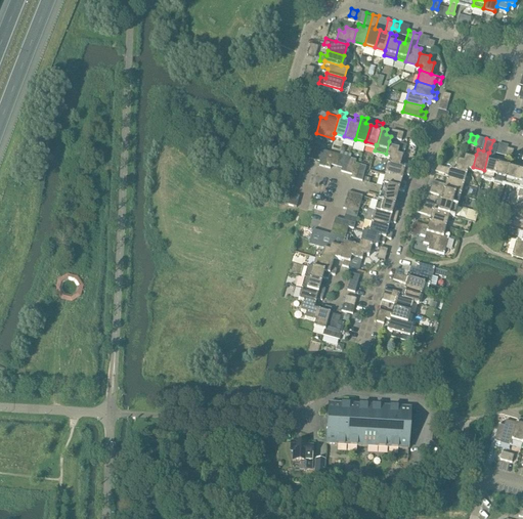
[(389,141),(386,154),(390,155),(389,159),(401,163),(404,152),(398,149),(400,144),(389,141)]
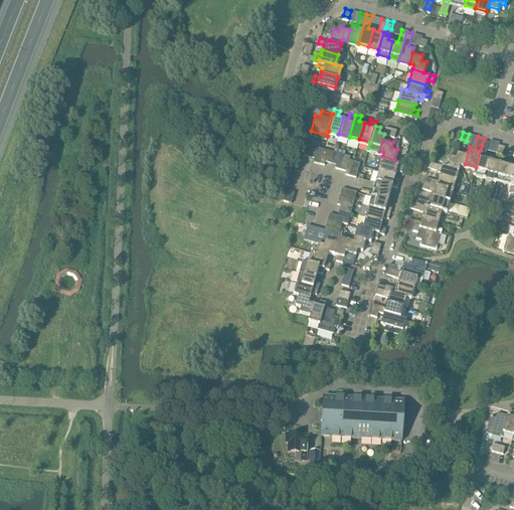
[(309,154),(313,142),(308,141),(305,152),(309,154)]
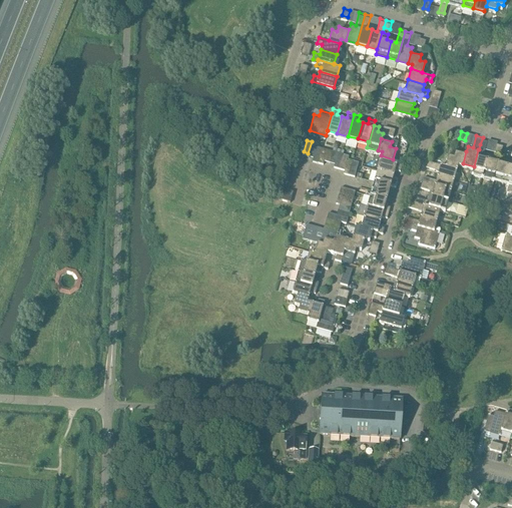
[(312,141),(308,153),(314,154),(317,143),(312,141)]
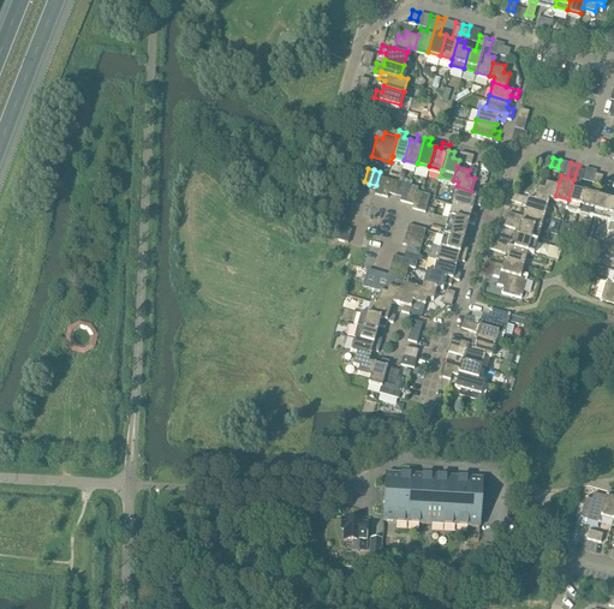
[(601,180),(603,172),(596,169),(594,179),(601,180)]
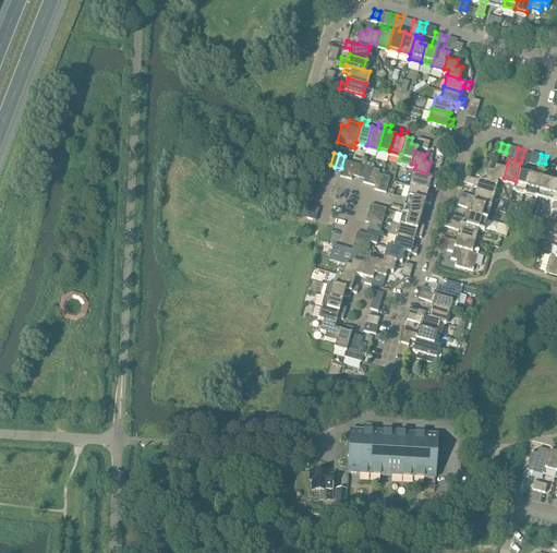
[(344,156),(341,168),(340,172),(346,173),(351,157),(344,156)]
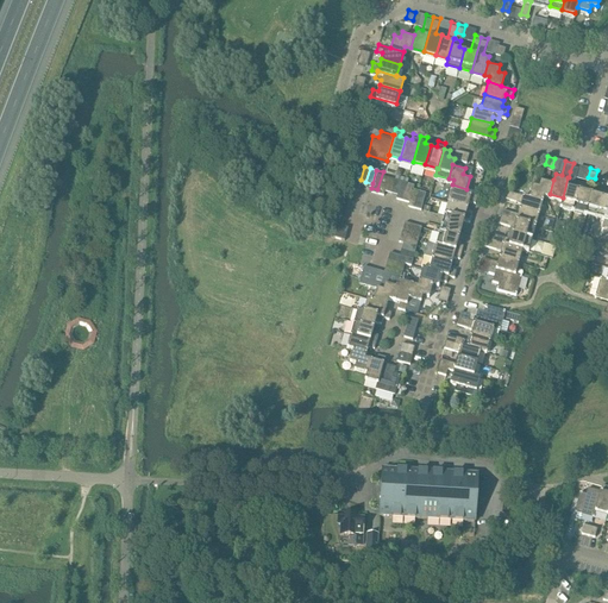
[(383,171),(377,189),(384,192),(386,187),(389,174),(383,171)]
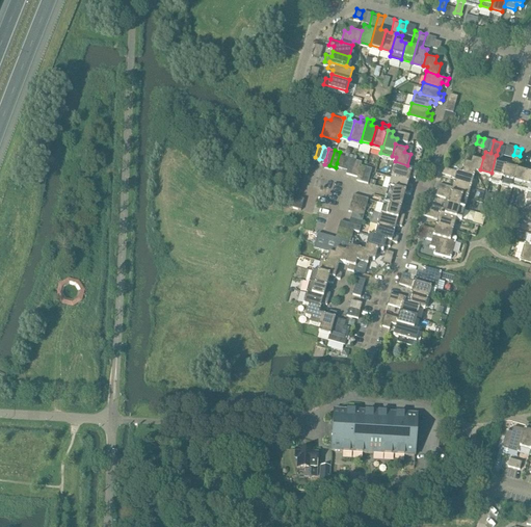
[(342,164),(345,153),(340,152),(337,163),(342,164)]
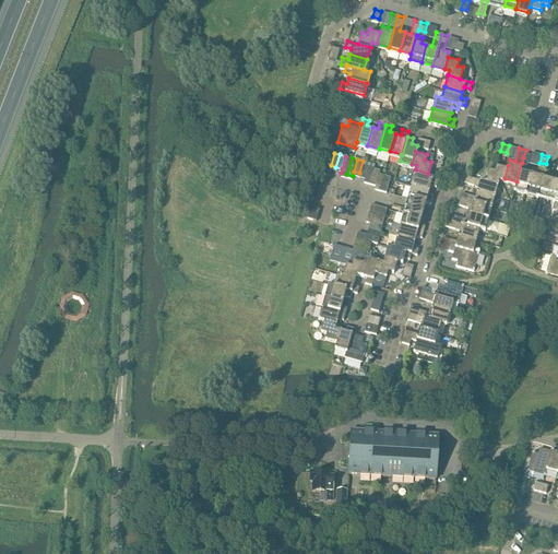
[(363,161),(359,173),(366,175),(369,163),(363,161)]
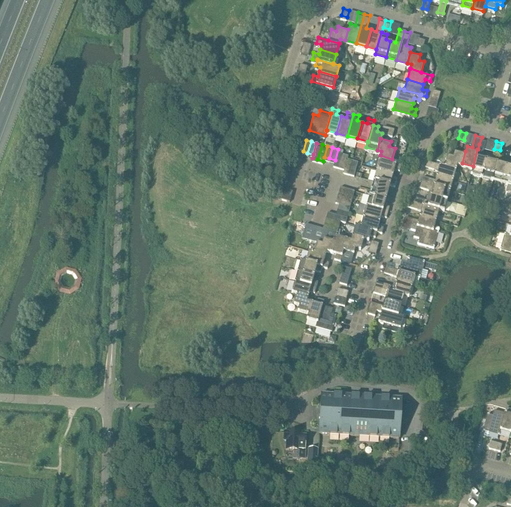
[(445,163),(457,166),(458,162),(462,163),(465,151),(455,148),(453,154),(448,152),(445,163)]
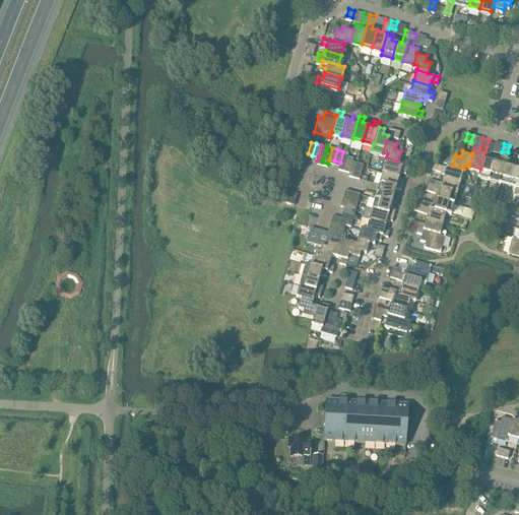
[(343,151),(340,163),(339,166),(344,168),(348,152),(343,151)]
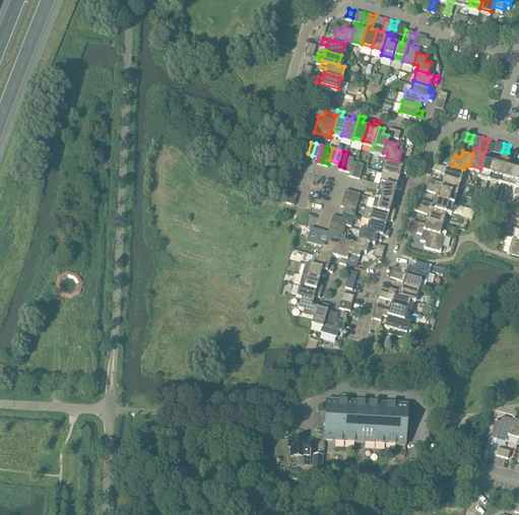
[(490,177),(495,159),(490,158),(491,153),(485,151),(484,151),(480,169),(478,174),(490,177)]
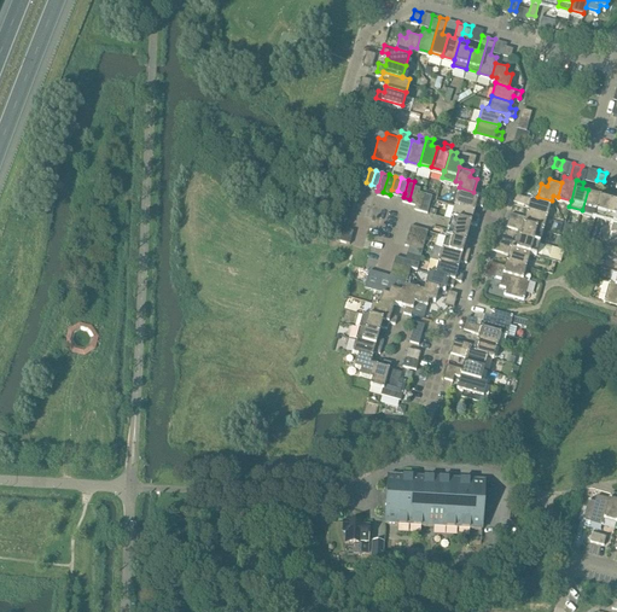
[(414,181),(409,199),(415,200),(420,187),(421,184),(414,181)]
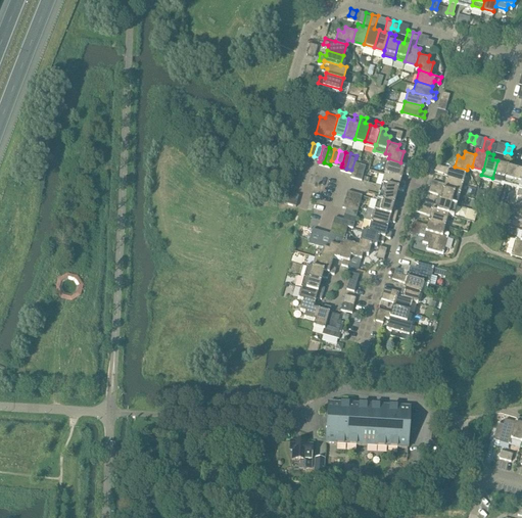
[(508,163),(510,158),(504,157),(502,162),(497,160),(492,178),(504,181),(508,163)]
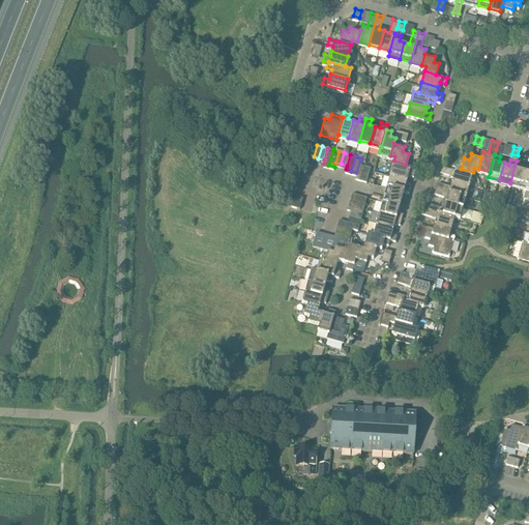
[(360,161),(356,172),(357,172),(356,176),(360,178),(365,163),(360,161)]
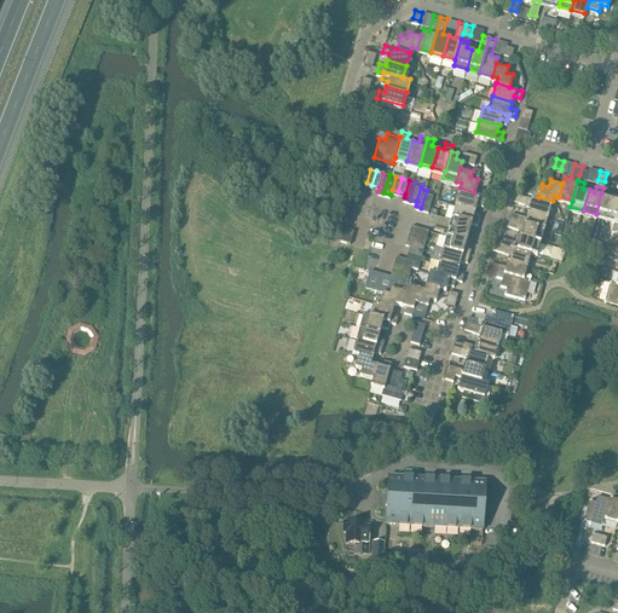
[(460,188),(456,201),(477,207),(478,201),(484,203),(486,196),(474,192),(460,188)]
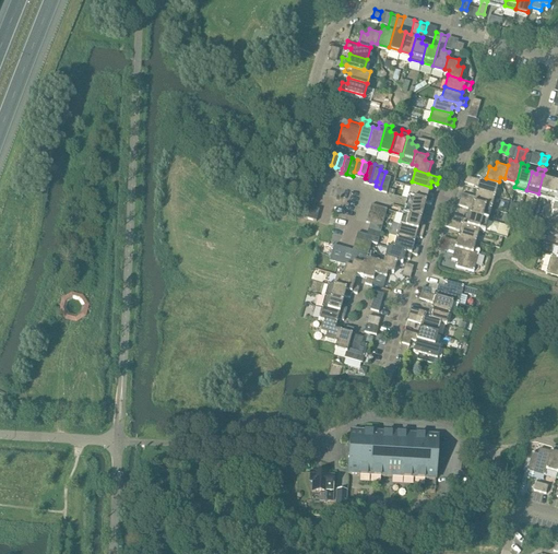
[(307,207),(319,211),(321,204),(315,203),(323,174),(310,171),(303,200),(308,201),(307,207)]
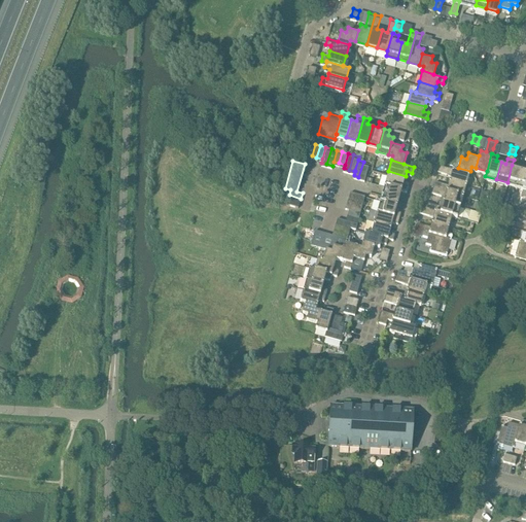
[(363,162),(358,177),(365,178),(369,163),(363,162)]
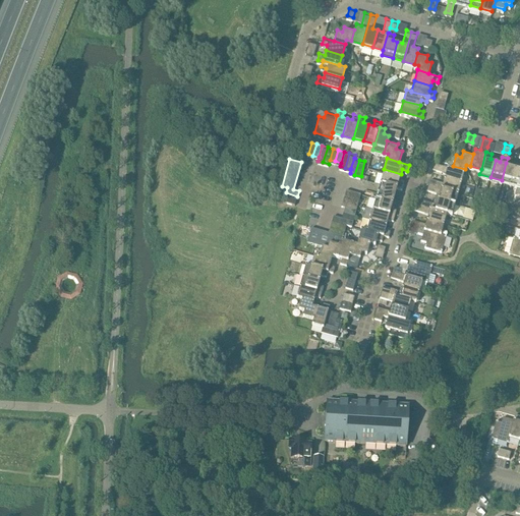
[(465,169),(453,166),(436,161),(434,167),(446,170),(445,175),(462,180),(465,169)]
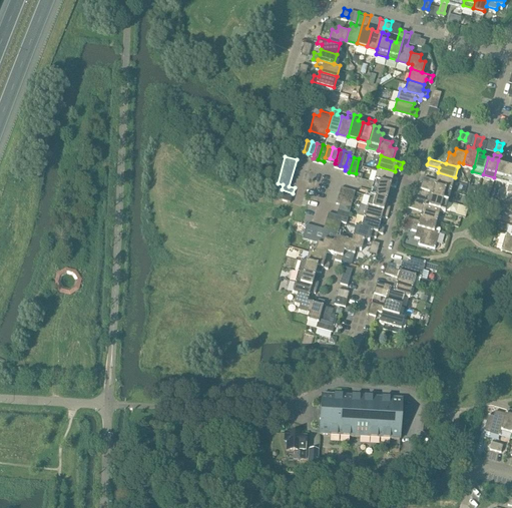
[(496,178),(508,181),(511,168),(511,164),(502,161),(498,160),(494,177),(496,178)]
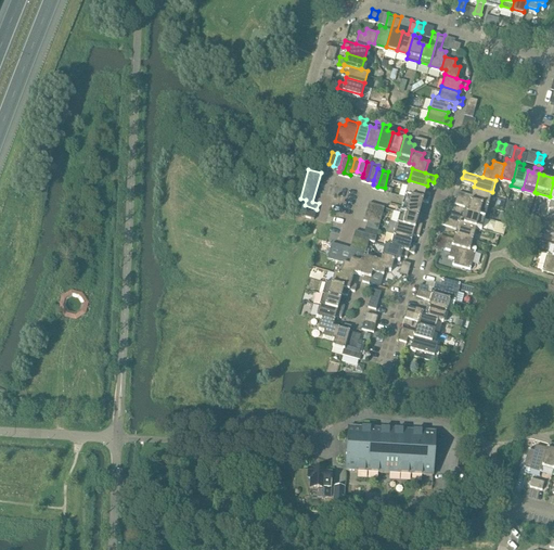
[(427,186),(409,180),(406,192),(424,197),(429,199),(430,192),(425,191),(427,186)]
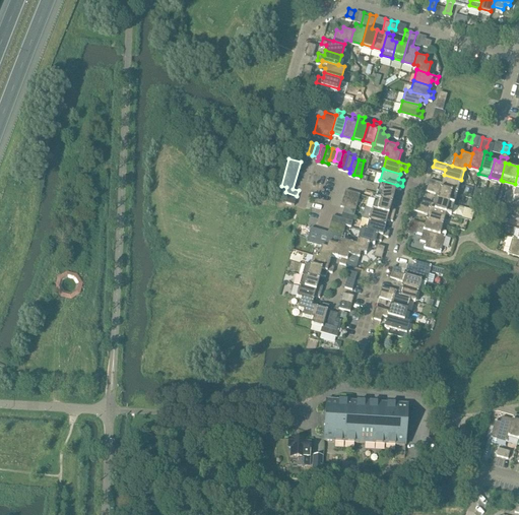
[(458,190),(461,180),(444,175),(442,180),(430,176),(429,182),(458,190)]
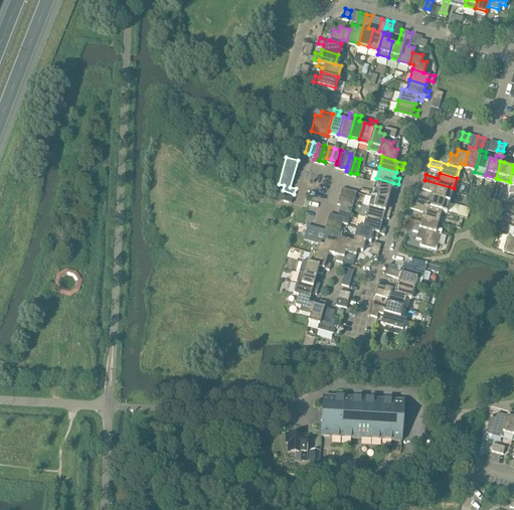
[(376,178),(375,183),(372,193),(388,198),(391,188),(393,183),(376,178)]
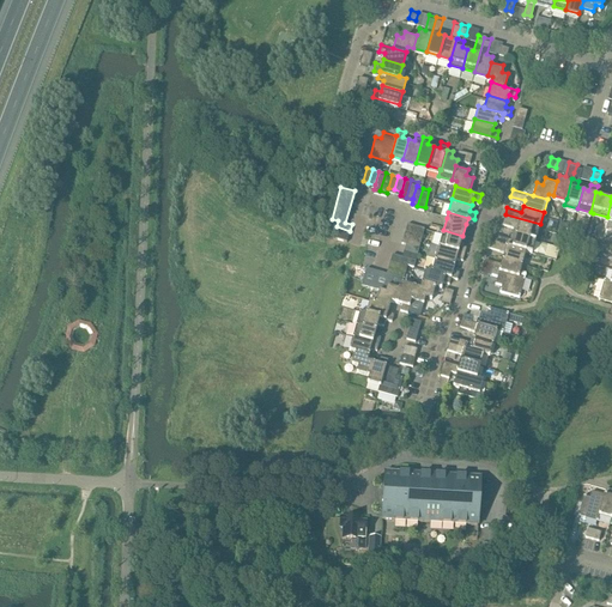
[(537,237),(540,224),(506,214),(503,220),(517,225),(516,231),(537,237)]
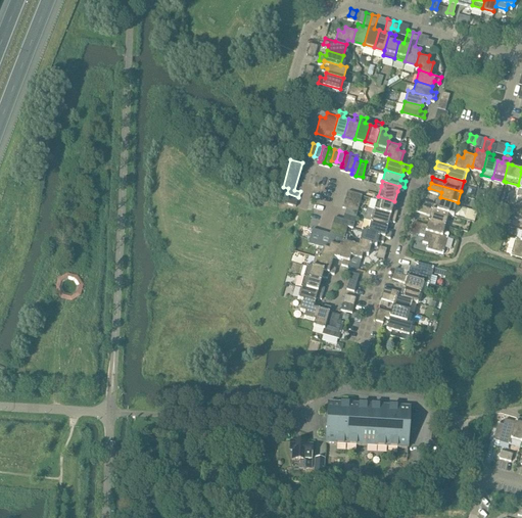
[(346,193),(362,197),(363,191),(348,187),(346,193)]
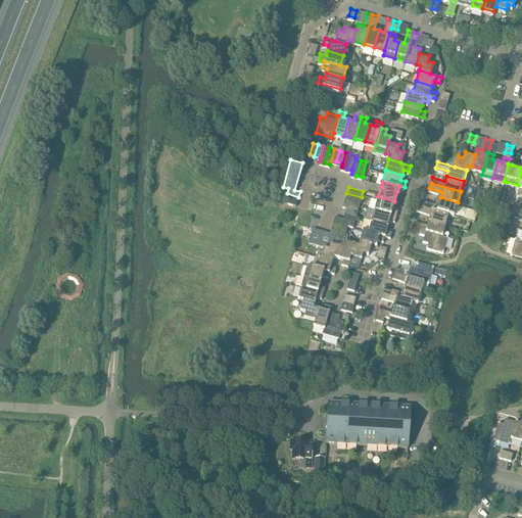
[(298,197),(287,193),(285,199),(296,202),(298,197)]
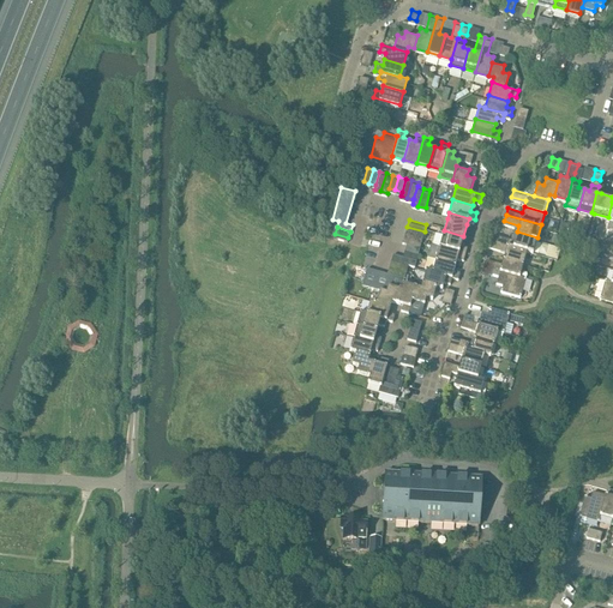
[(425,232),(407,227),(406,233),(422,238),(425,232)]
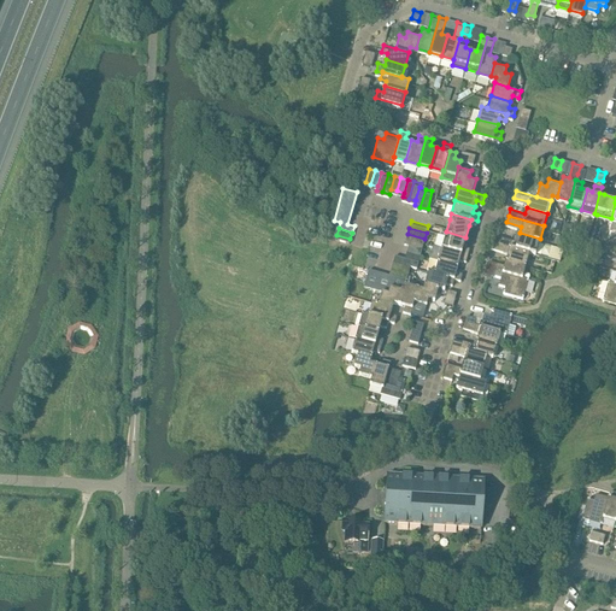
[(446,231),(443,244),(468,252),(470,245),(464,242),(465,238),(446,231)]
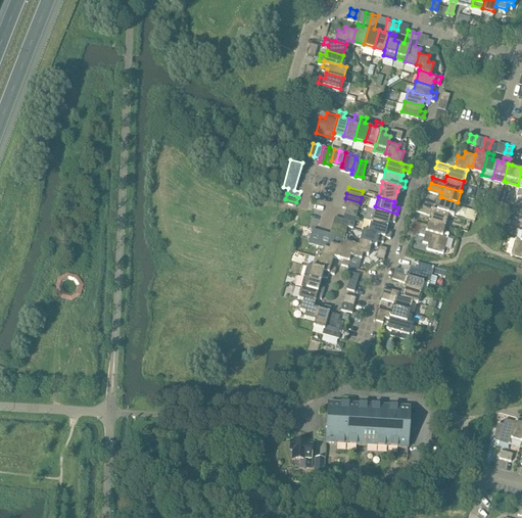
[(458,202),(440,197),(439,202),(434,200),(429,199),(421,197),(420,202),(432,205),(432,206),(449,212),(455,213),(458,202)]
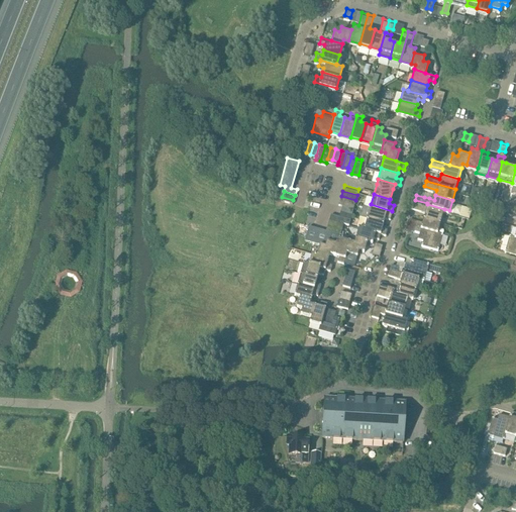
[(355,200),(341,196),(339,201),(343,202),(354,205),(355,200)]
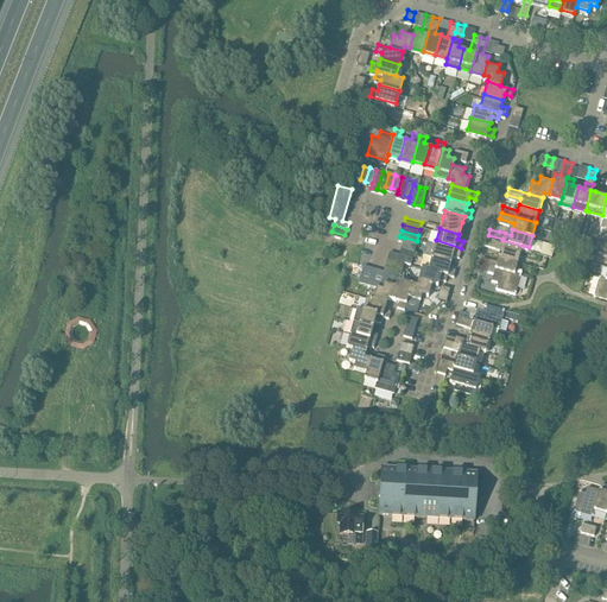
[(519,258),(523,246),(503,240),(503,239),(488,235),(486,242),(500,246),(499,252),(519,258)]
